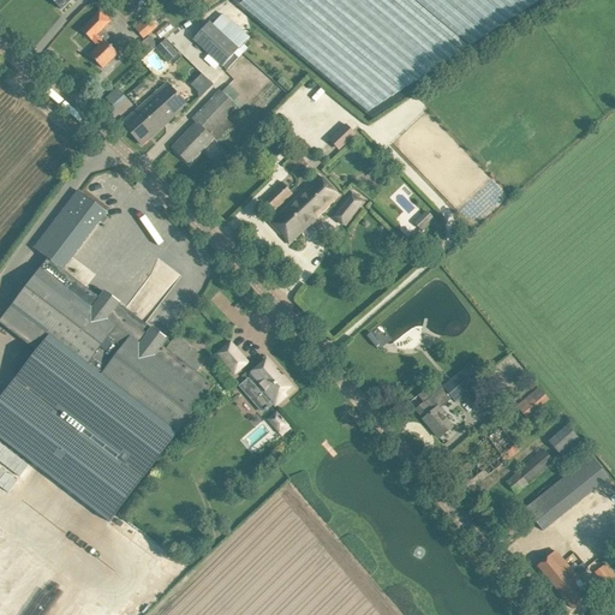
[(51,0),(61,10),(71,0),(51,0)]
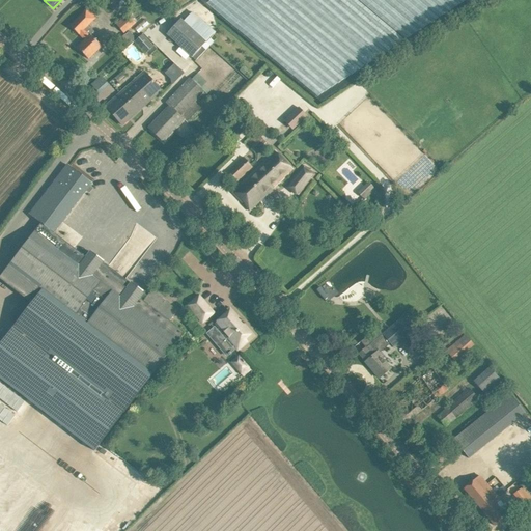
[(80,35),(85,40),(91,35),(94,32),(88,26),(98,17),(89,7),(71,26),(79,35),(79,34),(80,35)]
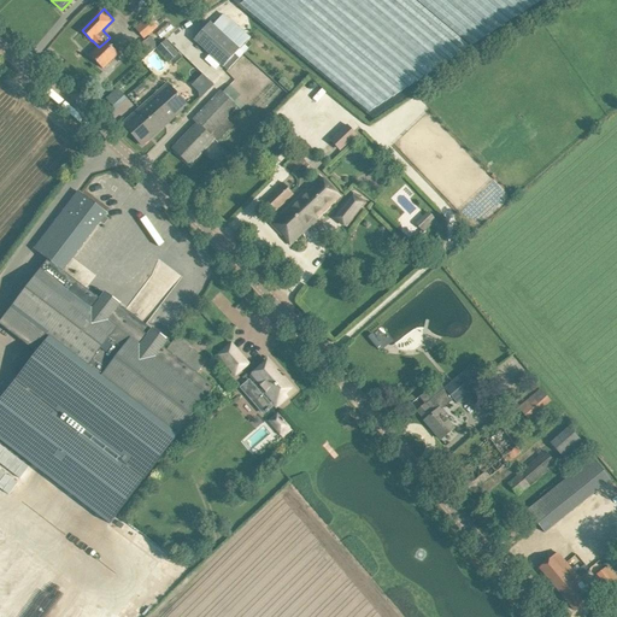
[(180,24),(188,18),(181,9),(172,15),(180,24)]
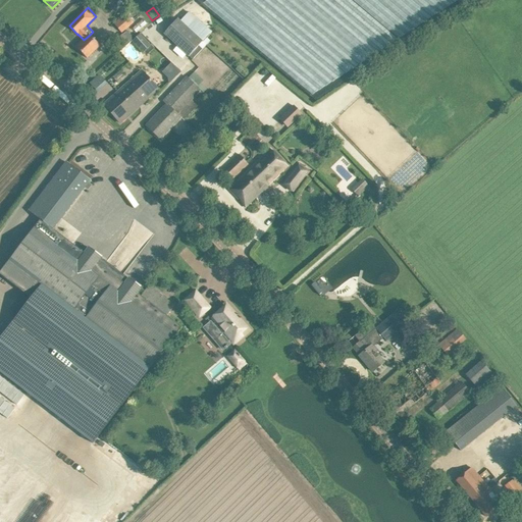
[(134,22),(126,13),(114,23),(121,33),(134,22)]
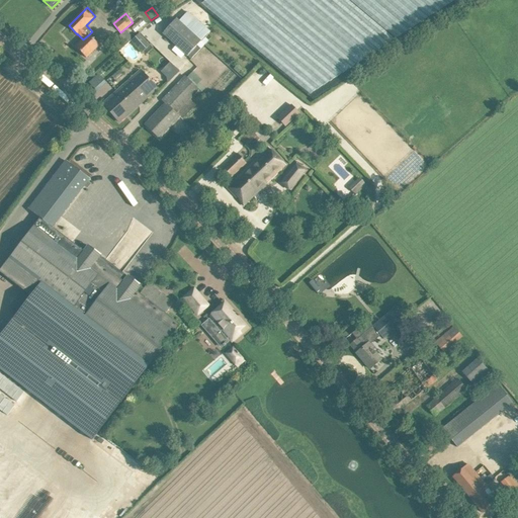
[(188,58),(202,41),(177,19),(163,35),(188,58)]
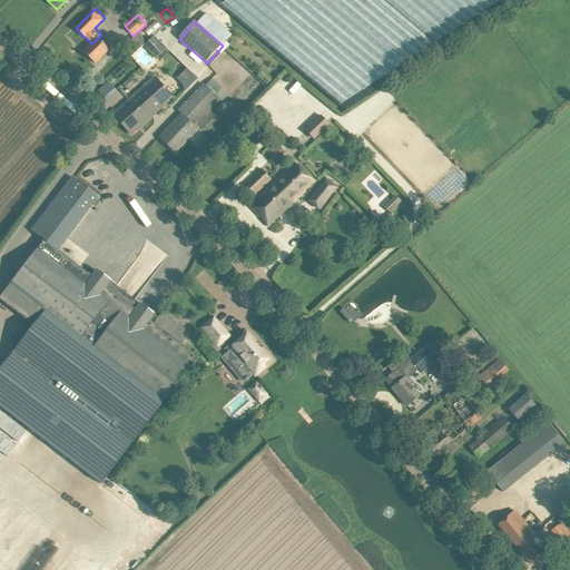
[(128,42),(134,51),(146,42),(139,33),(128,42)]
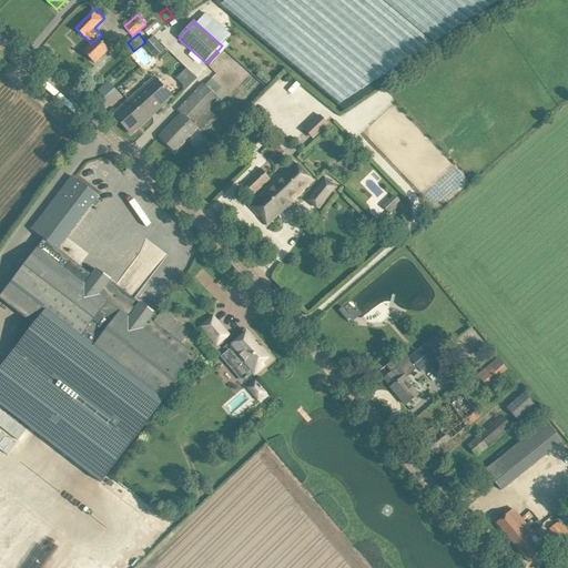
[(160,59),(168,53),(164,50),(165,49),(153,37),(144,44),(155,58),(158,56),(160,59)]
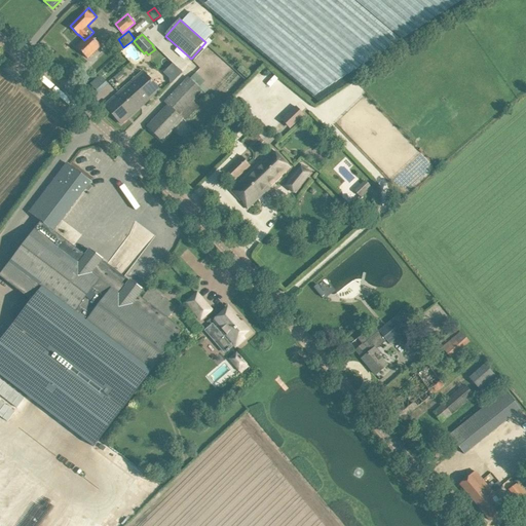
[(77,47),(87,59),(101,46),(90,35),(84,40),(77,47)]
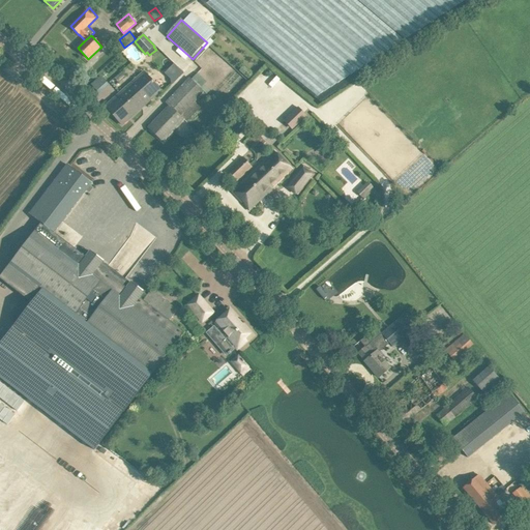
[(160,91),(144,71),(106,107),(122,125),(160,91)]
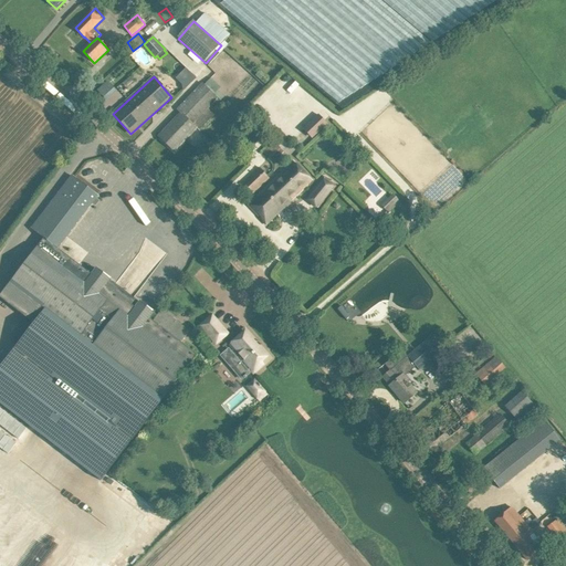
[(211,77),(205,83),(213,93),(220,87),(211,77)]
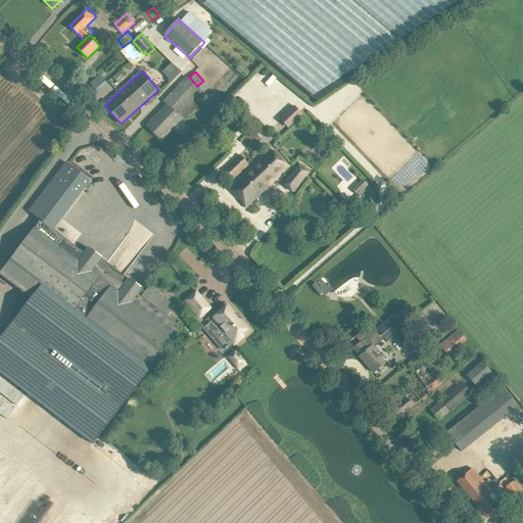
[(99,74),(89,83),(97,92),(107,83),(99,74)]
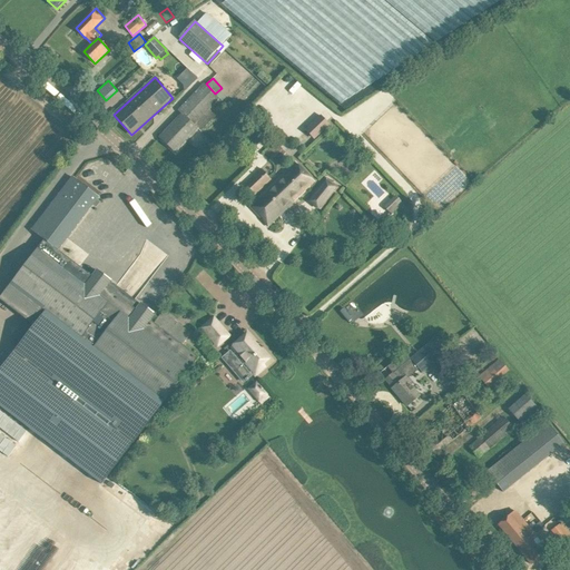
[(182,114),(198,129),(199,131),(225,105),(205,85),(204,84),(178,110),(182,114)]
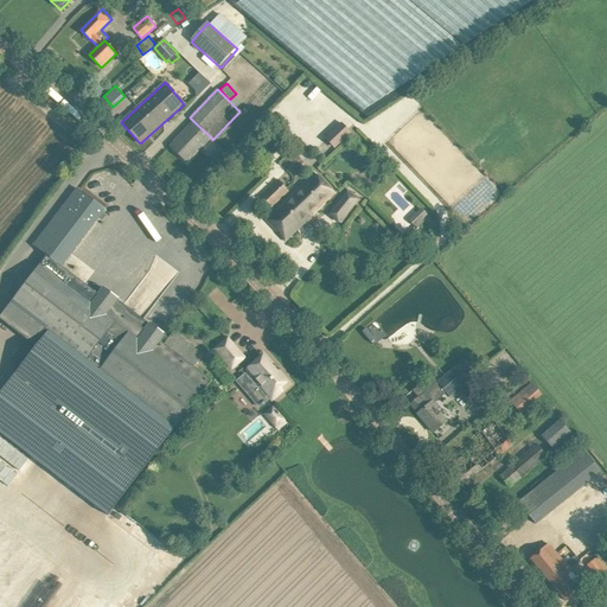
[(187,163),(211,138),(193,121),(170,146),(187,163)]
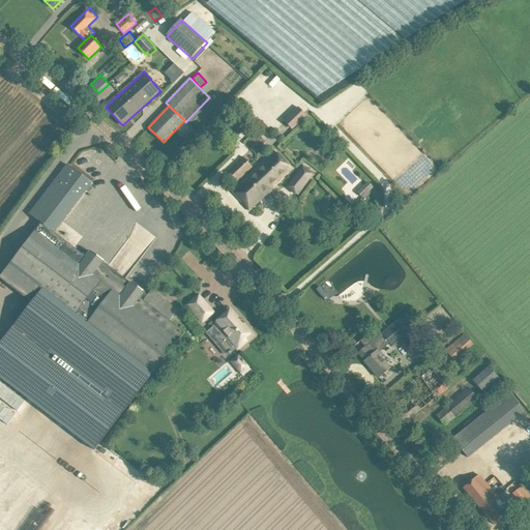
[(307,116),(299,108),(285,122),(292,129),(307,116)]
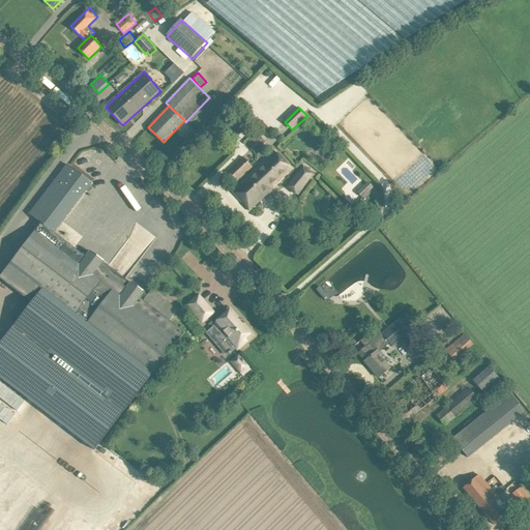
[(265,142),(257,133),(247,142),(256,151),(265,142)]
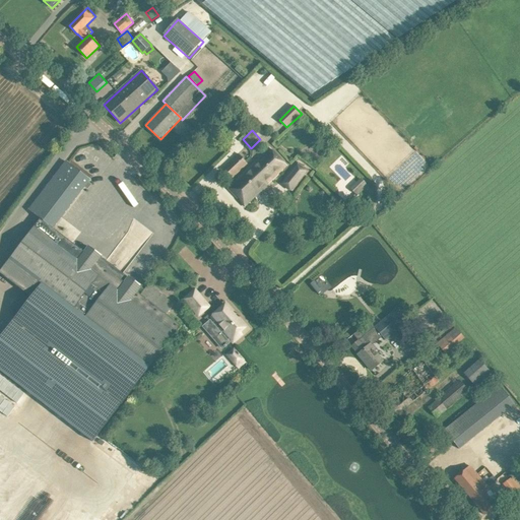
[(286,167),(269,148),(235,181),(228,188),(245,206),(252,199),(286,167)]
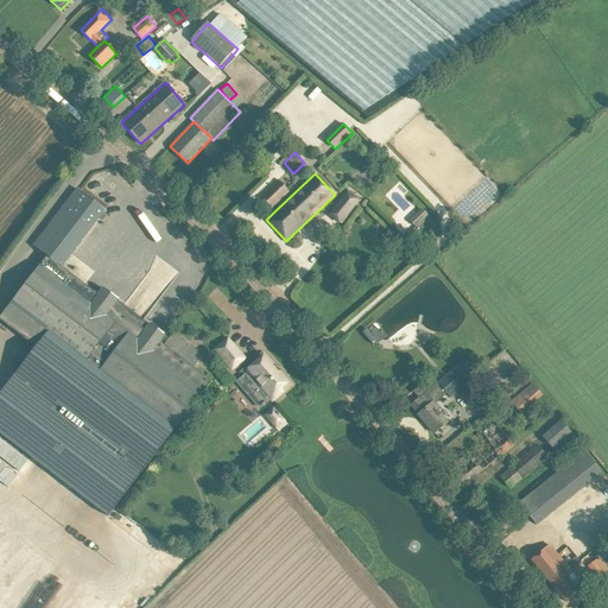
[(272,209),(291,191),(279,179),(261,197),(272,209)]
